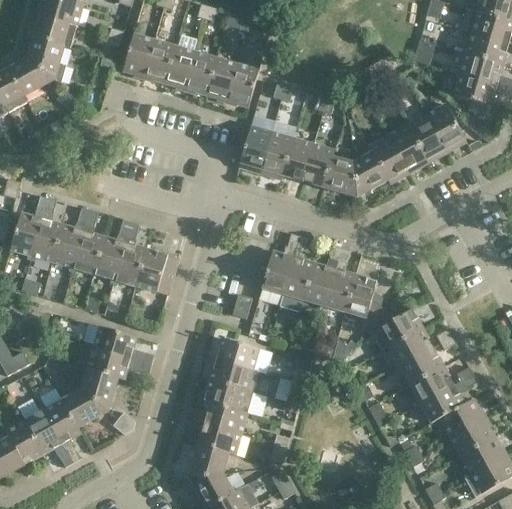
[(82,5),(64,0),(39,0),(35,14),(76,26),(82,5)]
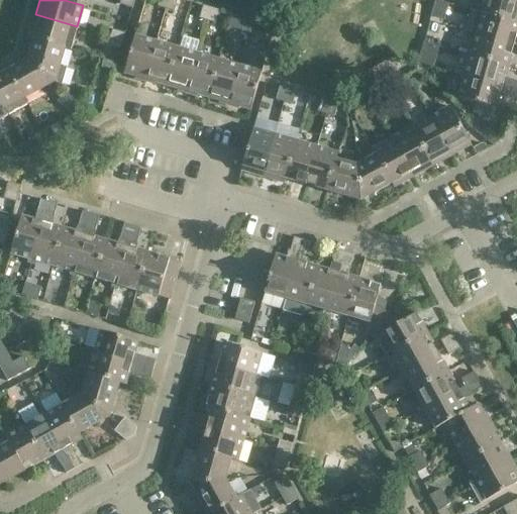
[(167,0),(166,6),(174,9),(176,0),(167,0)]
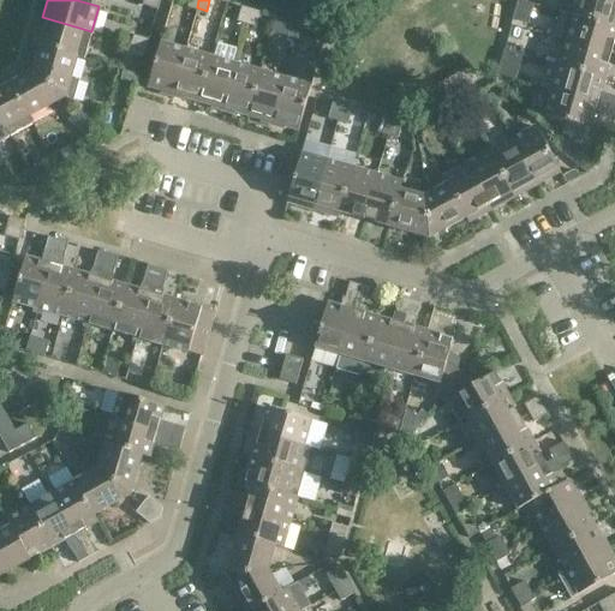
[(517,0),(513,15),(529,19),(533,1),(529,0),(517,0)]
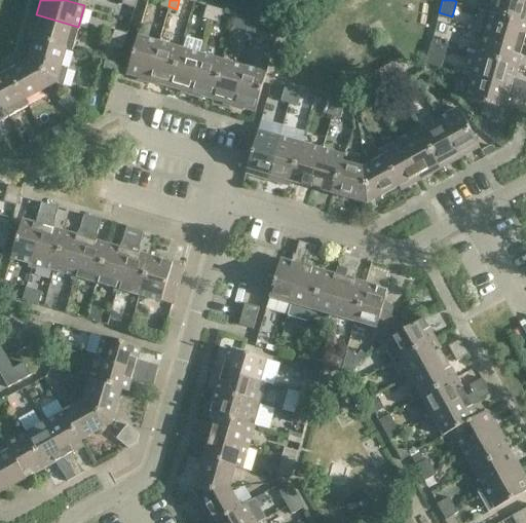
[(522,20),(525,4),(525,0),(493,0),(491,11),(522,21),(522,20)]
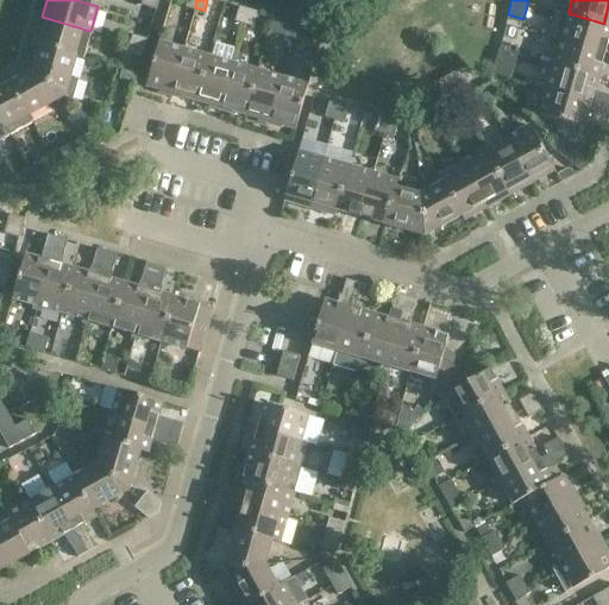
[(249,6),(239,4),(234,19),(244,21),(249,6)]
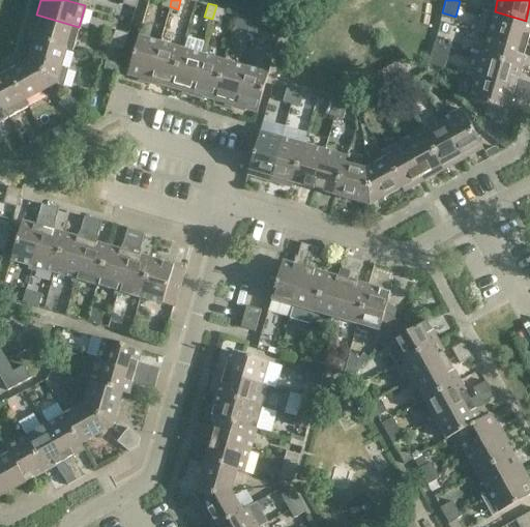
[(225,8),(216,5),(212,19),(222,22),(225,8)]
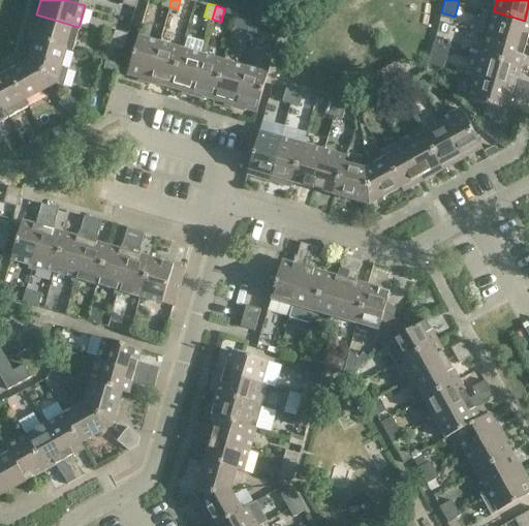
[(525,21),(494,11),(489,29),(484,27),(483,31),(526,43),(528,31),(528,20),(525,20),(525,21)]
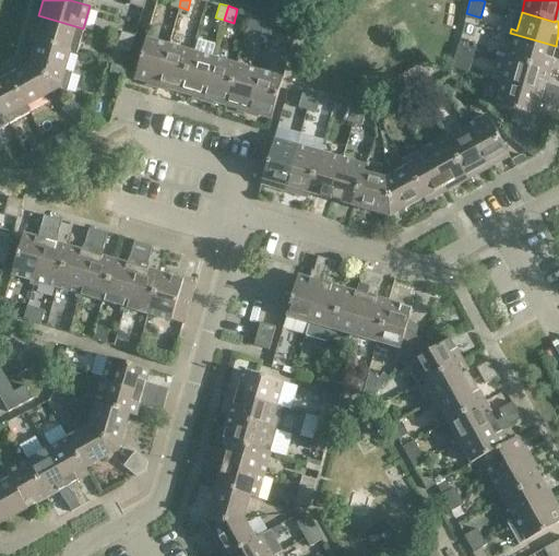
[(83,28),(38,15),(32,38),(36,40),(37,39),(70,49),(70,50),(76,51),(83,28)]
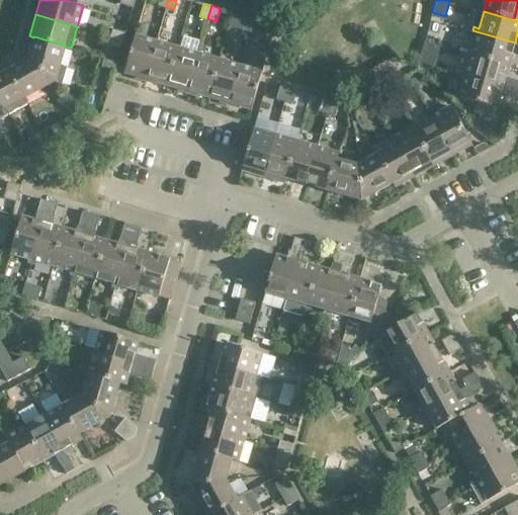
[(254,17),(245,15),(242,28),(250,30),(254,17)]
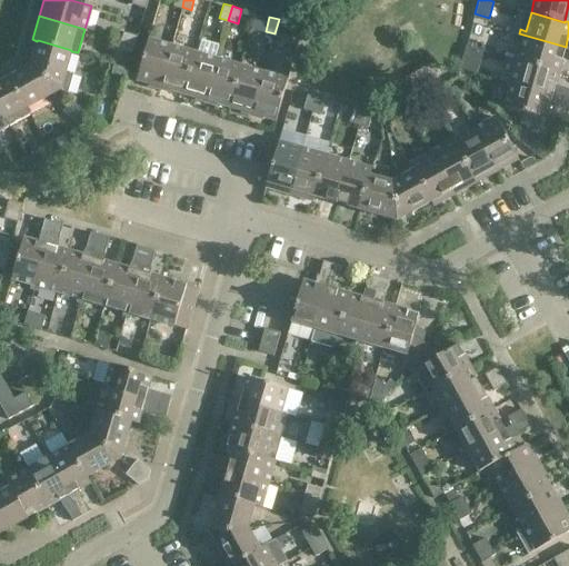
[(288,22),(279,19),(275,33),(283,37),(288,22)]
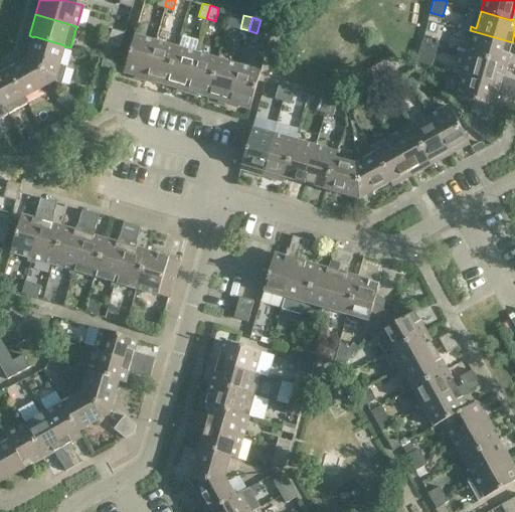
[(111,27),(109,34),(123,38),(125,30),(111,27)]
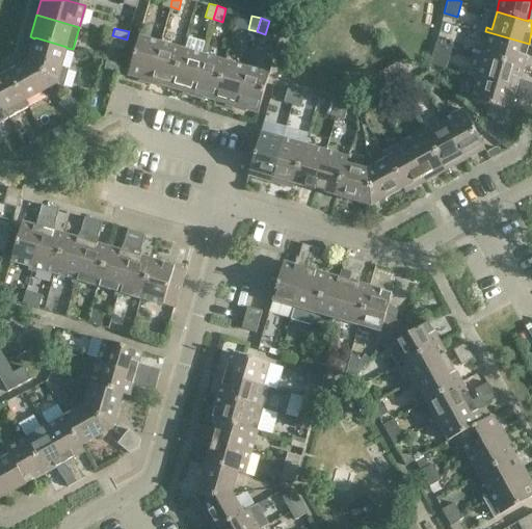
[(529,44),(485,31),(484,35),(489,36),(484,55),(522,65),(529,44)]
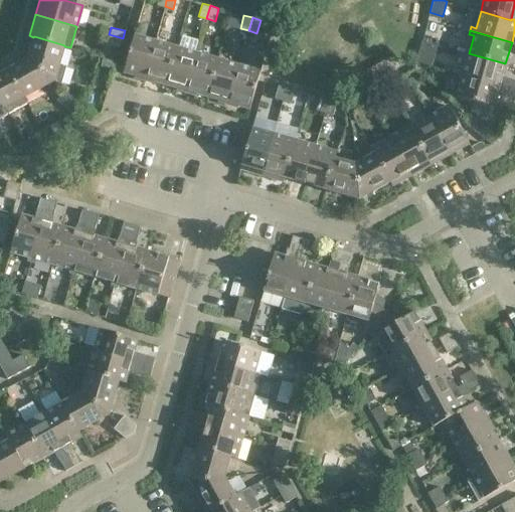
[(155,39),(134,33),(123,70),(144,76),(155,39)]
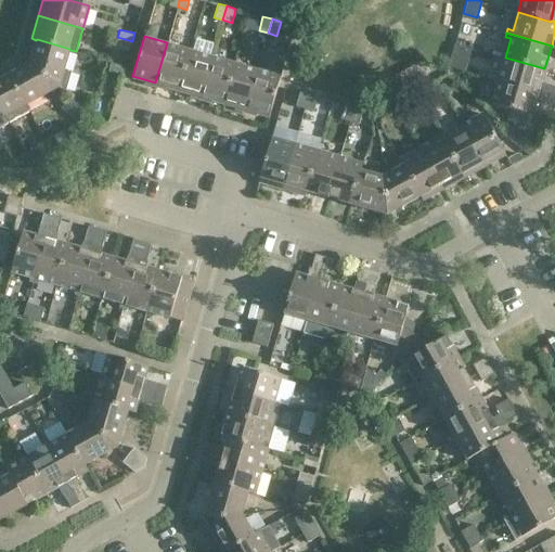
[(132,41),(117,37),(115,47),(129,51),(132,41)]
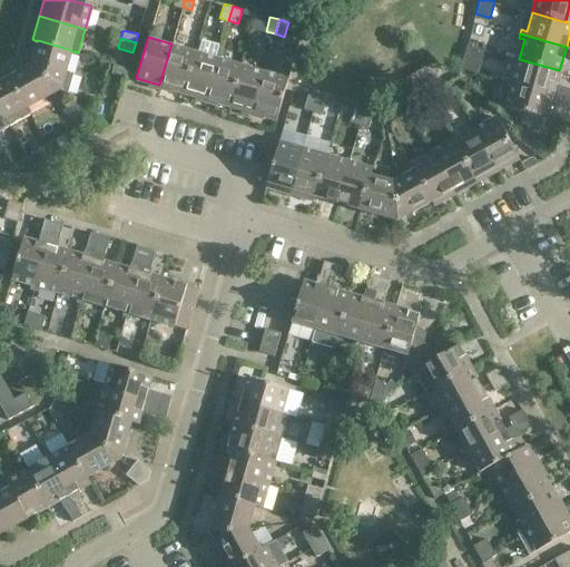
[(38,40),(37,41),(31,64),(60,88),(71,51),(71,50),(38,40)]
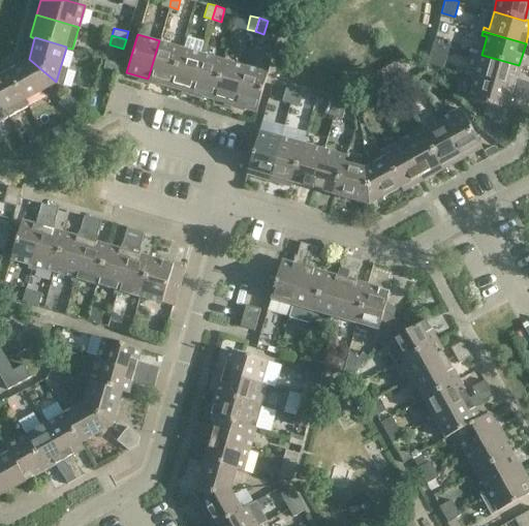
[(181,47),(159,40),(148,79),(169,85),(181,47)]
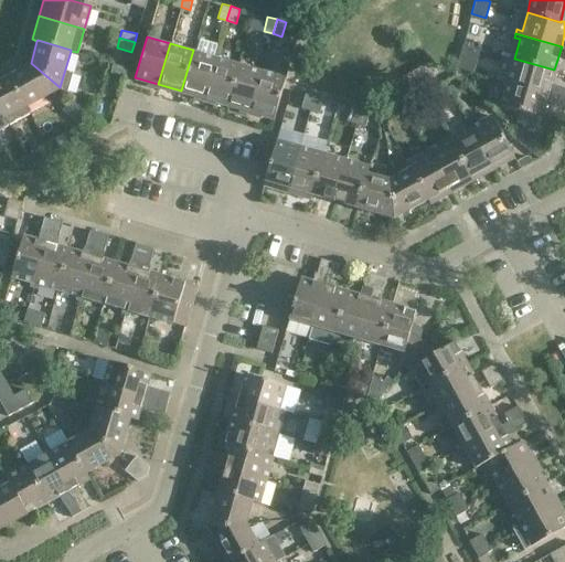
[(464,43),(460,52),(477,57),(479,48),(464,43)]
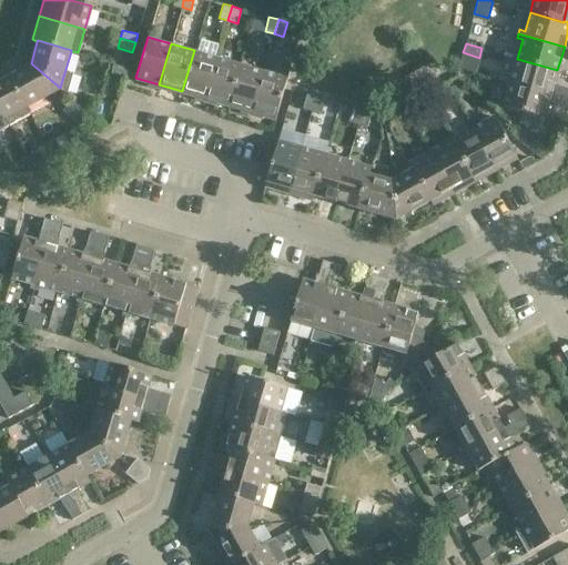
[(217,57),(194,50),(182,91),(205,98),(217,57)]
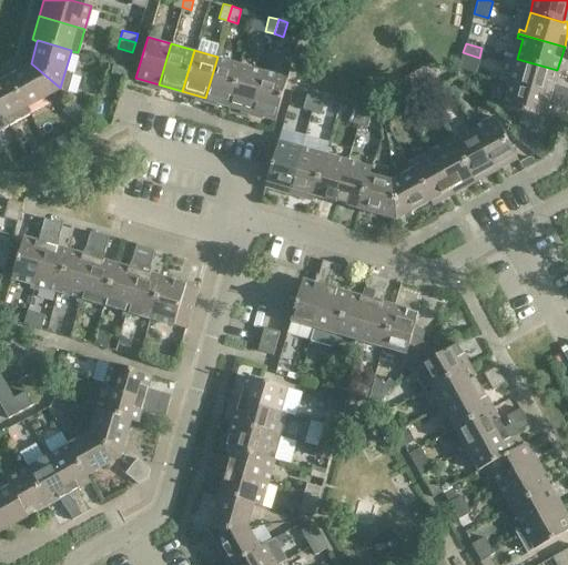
[(241,63),(217,57),(205,98),(229,104),(241,63)]
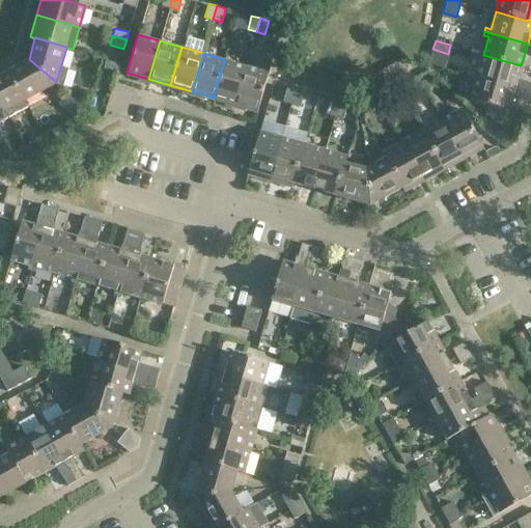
[(407,55),(398,59),(406,72),(413,67),(407,55)]
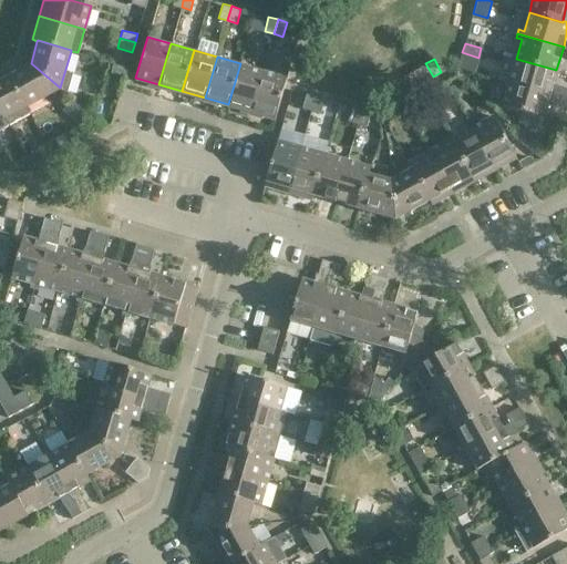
[(556,70),(516,59),(511,78),(505,77),(504,80),(549,93),(556,70)]
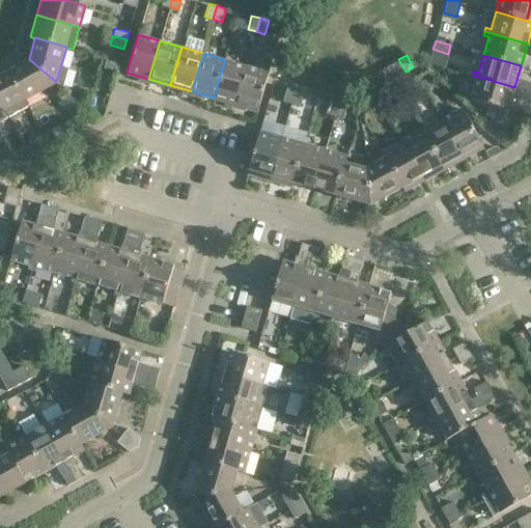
[(104,67),(117,71),(119,62),(106,58),(104,67)]
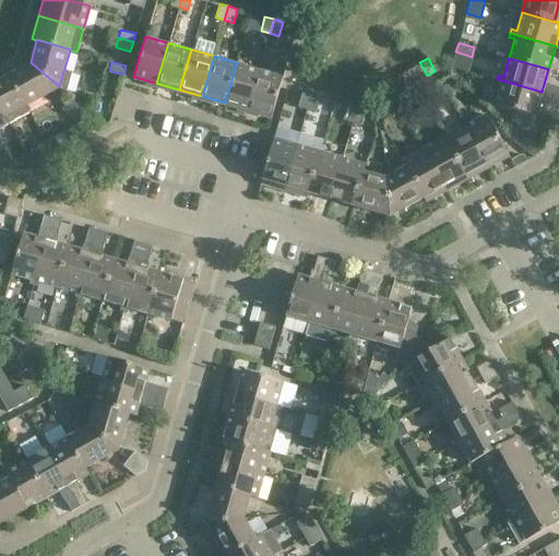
[(59,86),(31,62),(9,74),(26,105),(26,104),(59,86)]
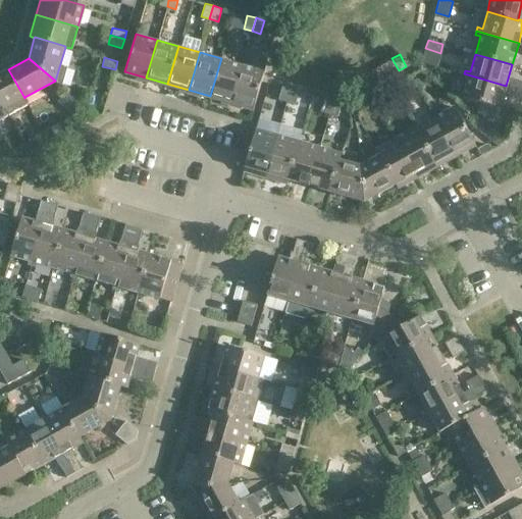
[(242,65),(221,58),(210,96),(231,102),(242,65)]
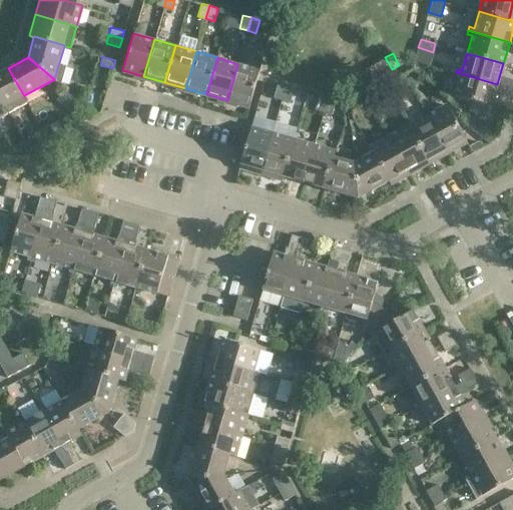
[(392,69),(385,57),(378,61),(385,73),(392,69)]
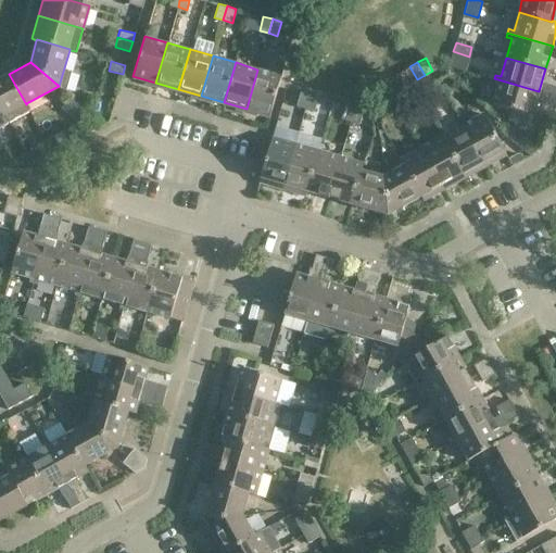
[(417,79),(409,66),(402,71),(408,84),(417,79)]
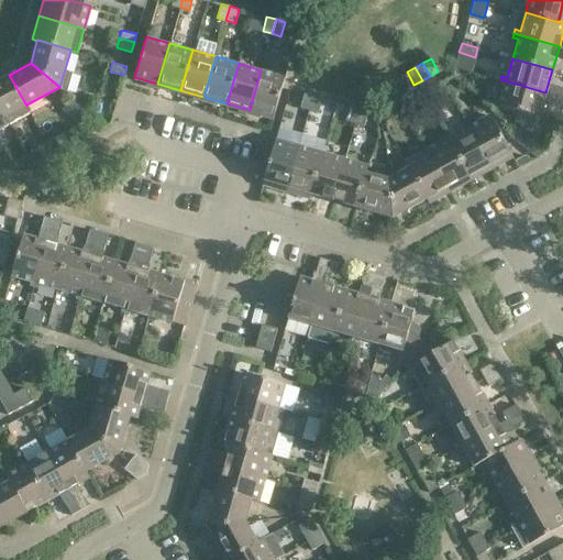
[(284,77),(261,70),(250,110),(273,118),(284,77)]
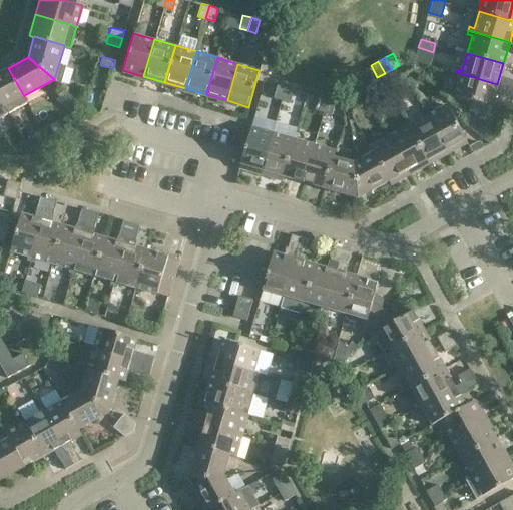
[(377,77),(371,65),(363,69),(370,81),(377,77)]
